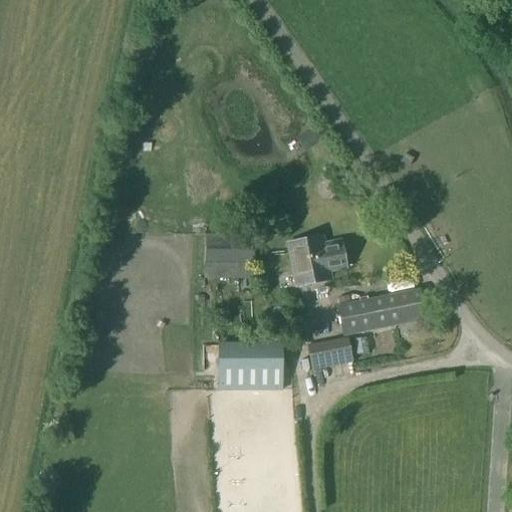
[(315,126),(298,138),(307,151),(324,140),(315,126)]
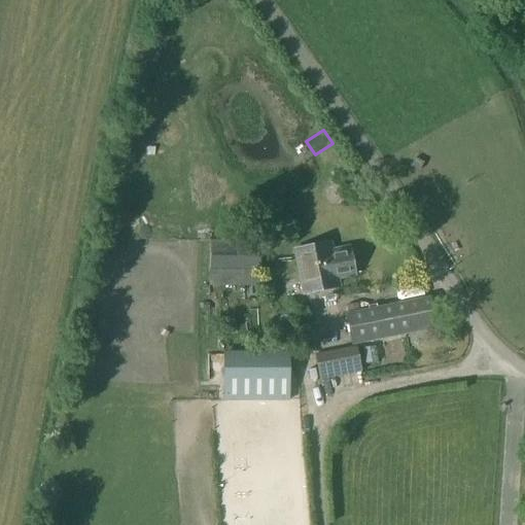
[(210,269),(219,269),(261,270),(261,239),(211,238),(210,269)]
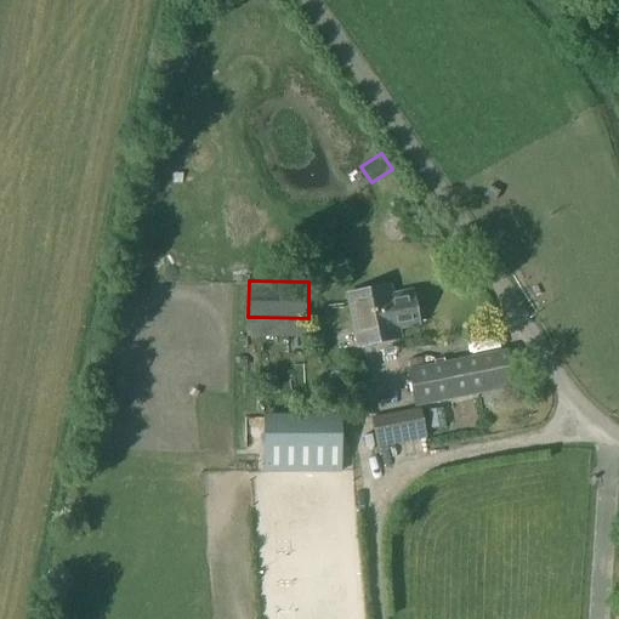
[(401,284),(355,293),(365,348),(412,339),(409,327),(430,323),(422,289),(403,294),(401,284)]
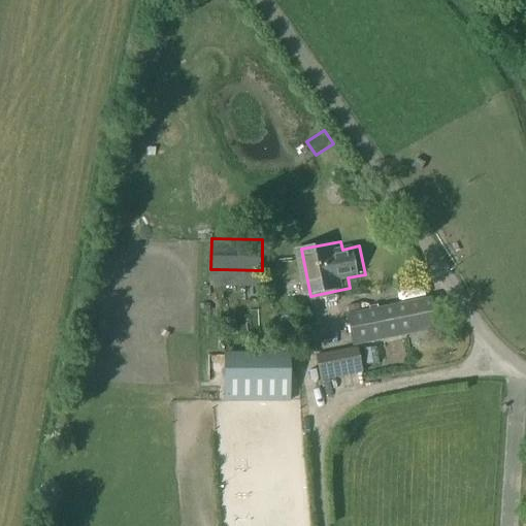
[(438,326),(431,295),(349,313),(355,343),(438,326)]
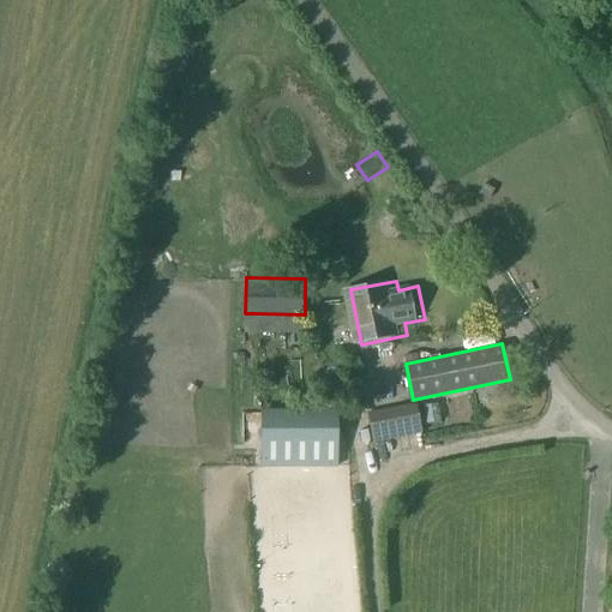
[(417,402),(369,412),(373,442),(423,431),(417,402)]
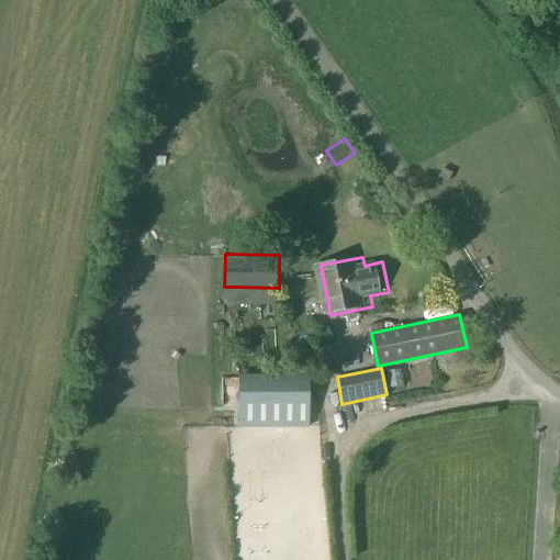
[(309,379),(241,379),(241,387),(253,385),(252,391),(241,391),(242,426),(309,426),(309,379)]
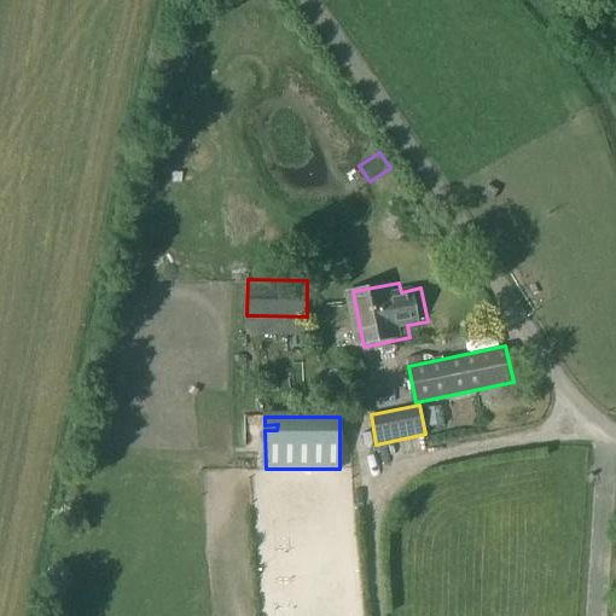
All buildings are outlined.
